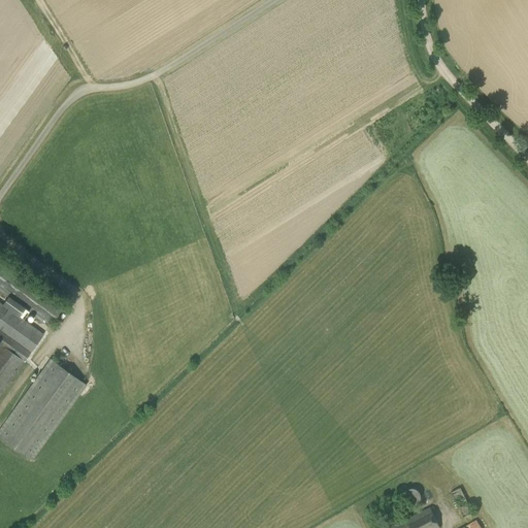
[(62,308),(0,263),(0,289),(51,325),(62,308)]
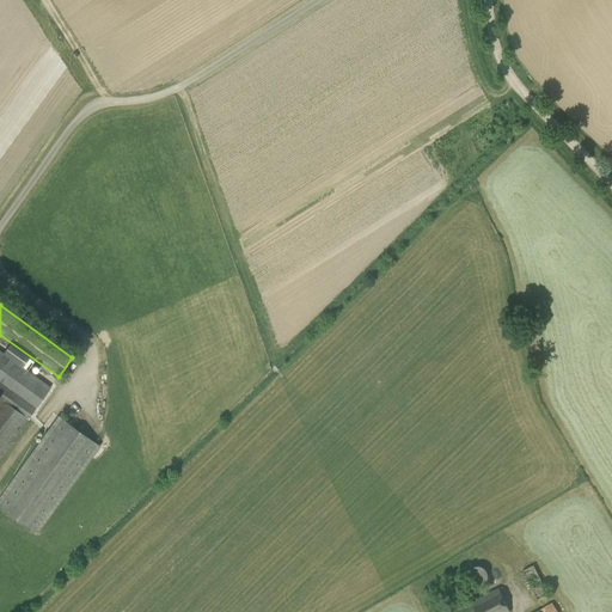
[(0,458),(29,420),(28,418),(50,387),(0,350),(0,458)]
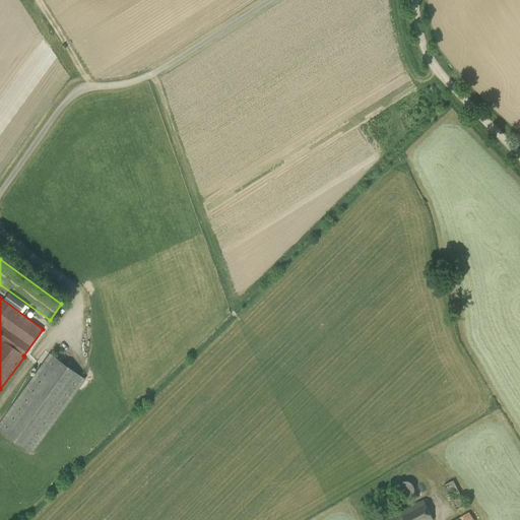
[(0,424),(0,431),(33,454),(84,379),(49,354),(0,424)]
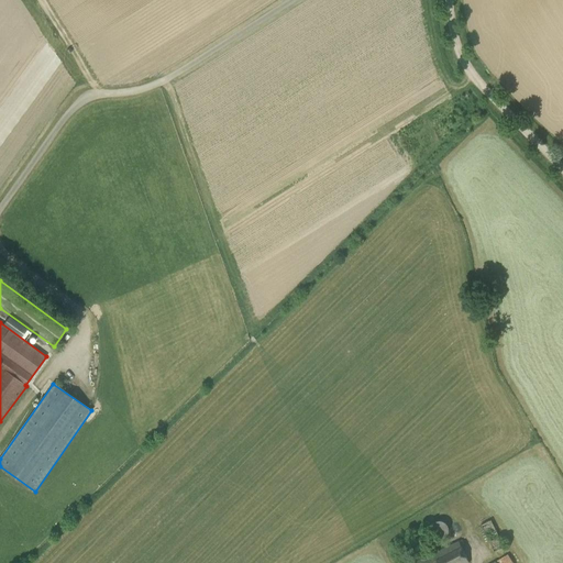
[(490,519),(481,525),(494,552),(505,547),(490,519)]
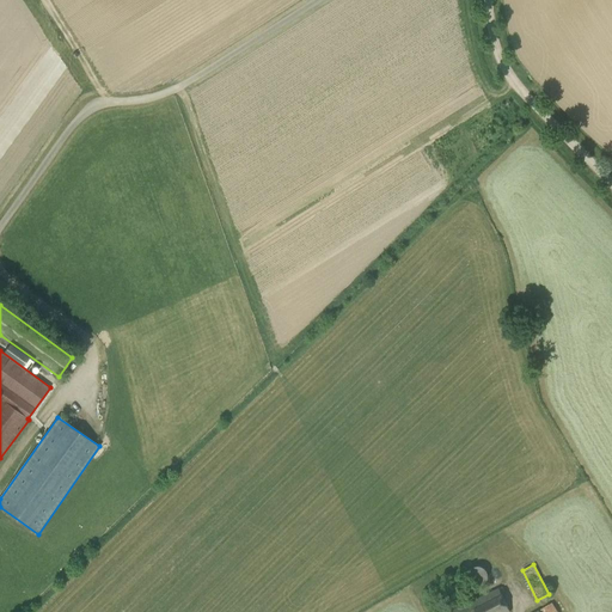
[(479,585),(484,582),(488,579),(488,574),(485,569),(481,567),(476,565),(471,568),(469,573),(469,577),(470,581),(475,585),(479,585)]
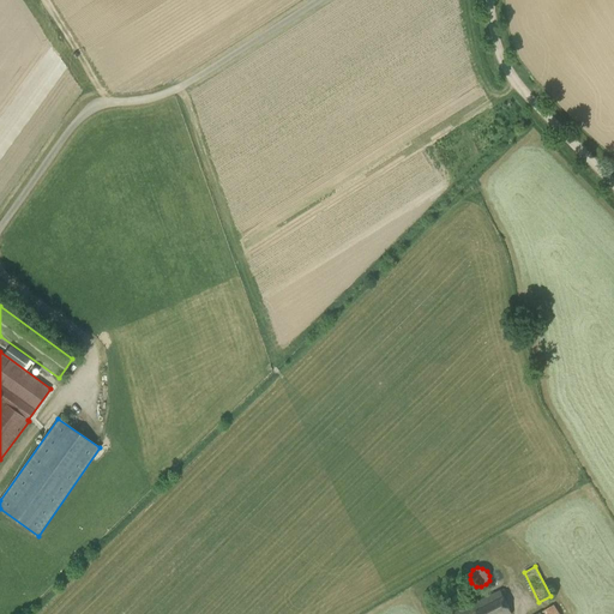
[(455,612),(455,613),(511,613),(499,590),(455,612)]
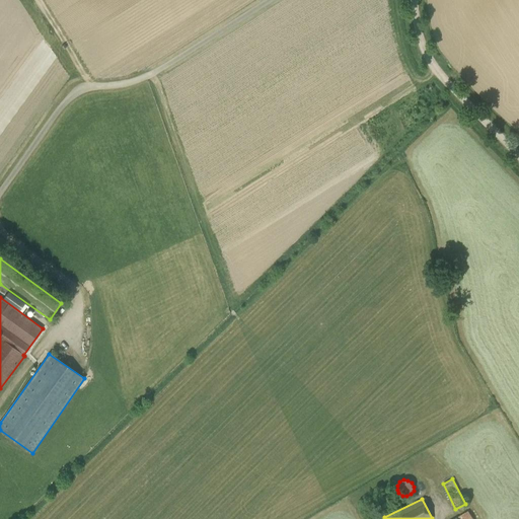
All buildings are outlined.
